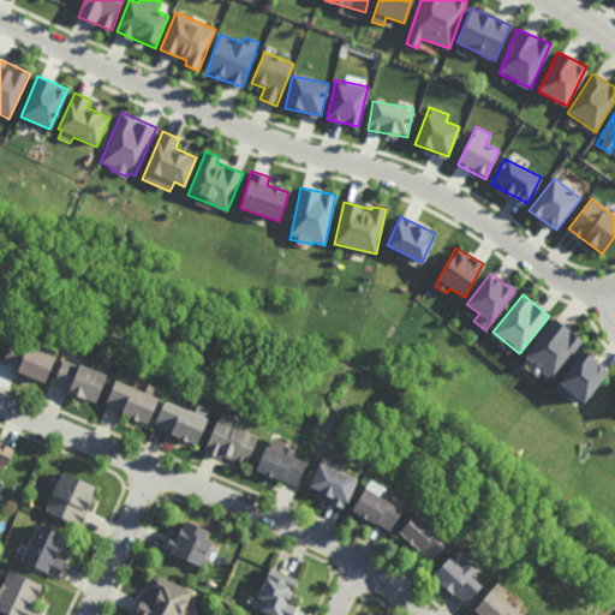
[(553,378),(583,340),(555,318),(524,357),(553,378)]
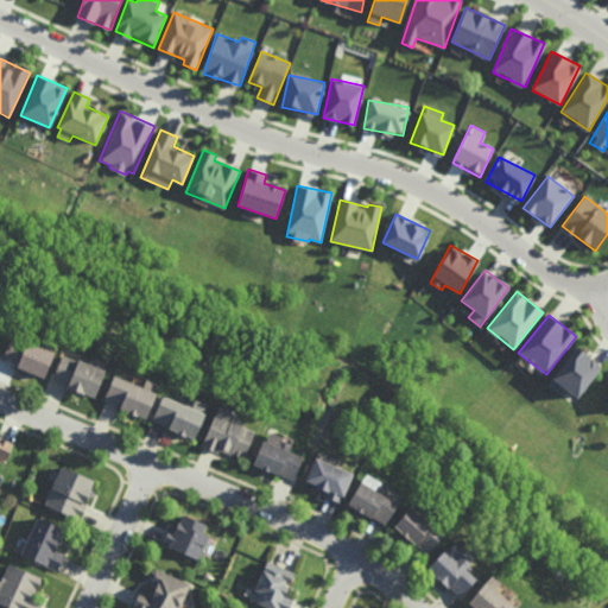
[(26,346),(27,342),(55,353),(44,379),(17,368),(18,366),(2,360),(11,340),(26,346)]
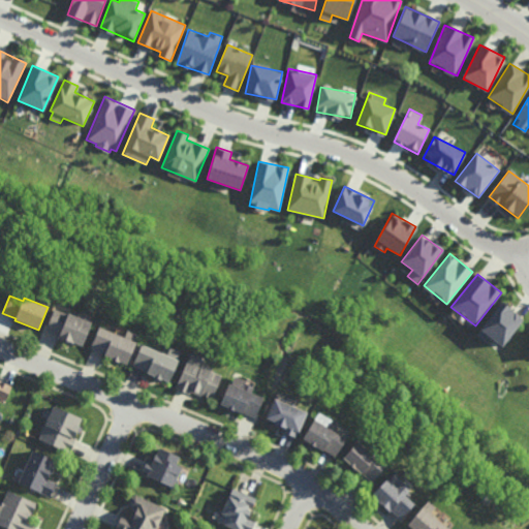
[(501,346),(523,319),(501,302),(479,329),(501,346)]
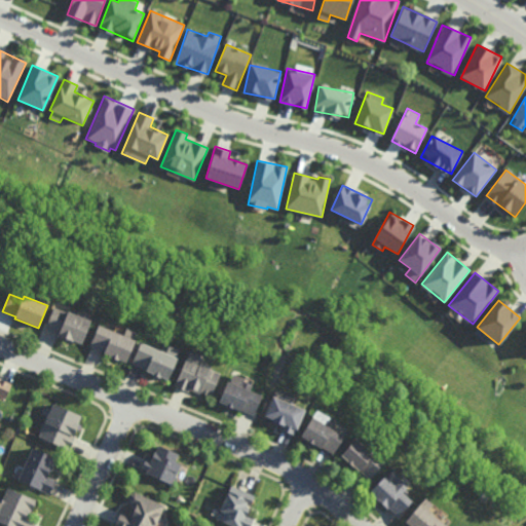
[(68,313),(69,311),(91,322),(82,344),(74,341),(73,342),(69,340),(68,341),(58,337),(60,333),(46,328),(54,307),(68,313)]
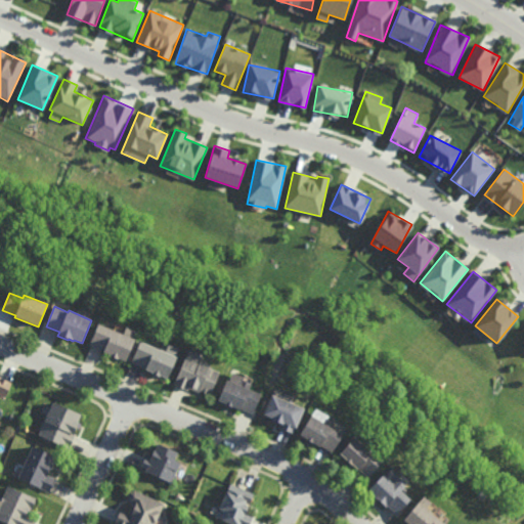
[(124,335),(127,328),(138,332),(135,340),(136,340),(127,362),(119,358),(118,360),(111,357),(112,355),(104,352),(104,351),(90,345),(99,324),(124,335)]
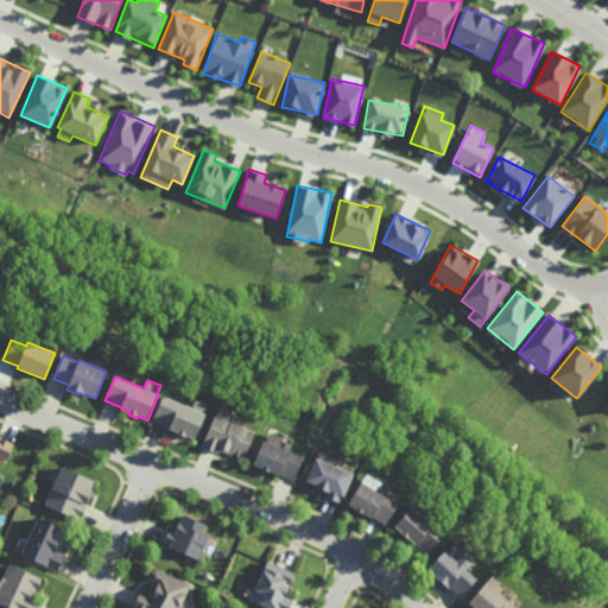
[(194,410),(197,400),(208,405),(204,415),(207,416),(196,441),(187,437),(187,438),(177,435),(178,432),(170,429),(171,428),(154,420),(164,397),(194,410)]
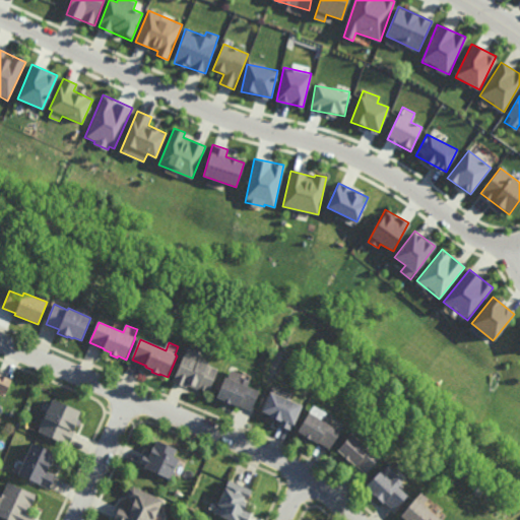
[(202,355),(200,359),(211,364),(210,366),(219,370),(209,392),(199,387),(198,390),(189,385),(187,389),(173,382),(185,355),(186,356),(189,349),(202,355)]
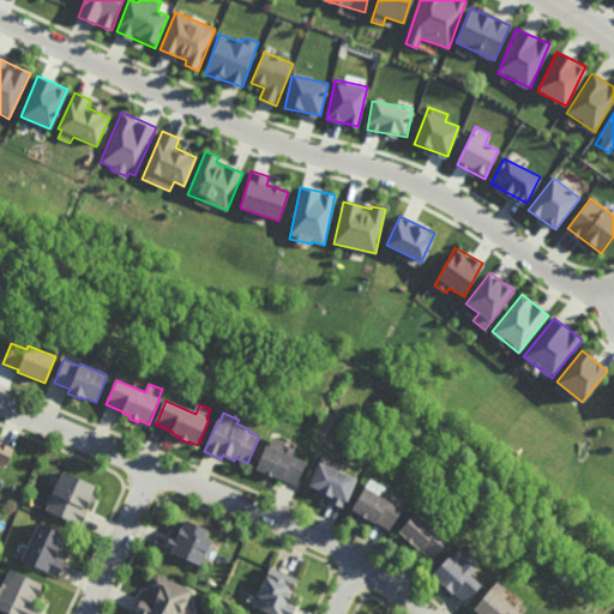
[(294,450),(292,457),(306,463),(295,485),(283,480),(283,481),(275,477),(275,479),(266,475),(268,474),(258,470),(269,446),(269,447),(274,437),(288,443),(287,446),(294,450)]
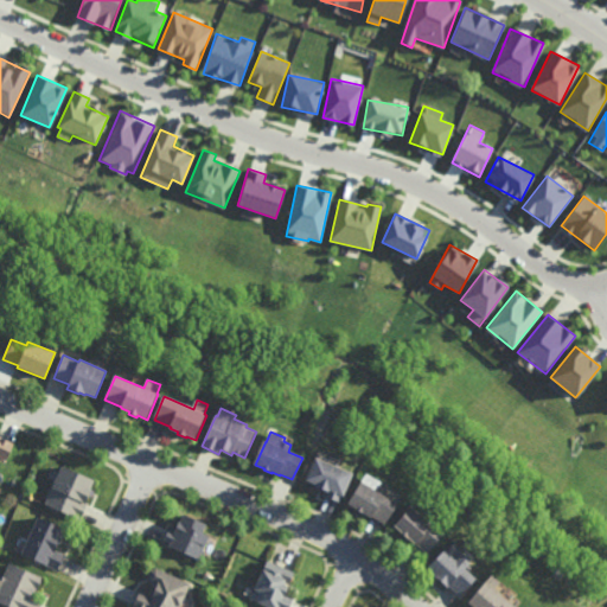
[(0,436),(14,443),(6,461),(0,458),(0,436)]
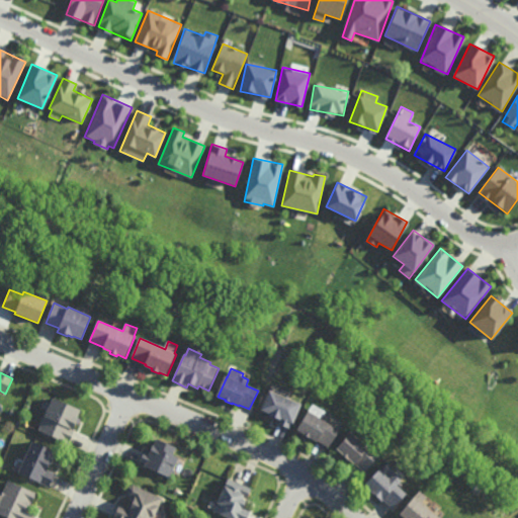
[(282,397),(283,395),(290,398),(289,400),(300,405),(292,424),(291,424),(290,429),(275,423),(276,419),(269,416),(270,414),(261,410),(269,391),(282,397)]
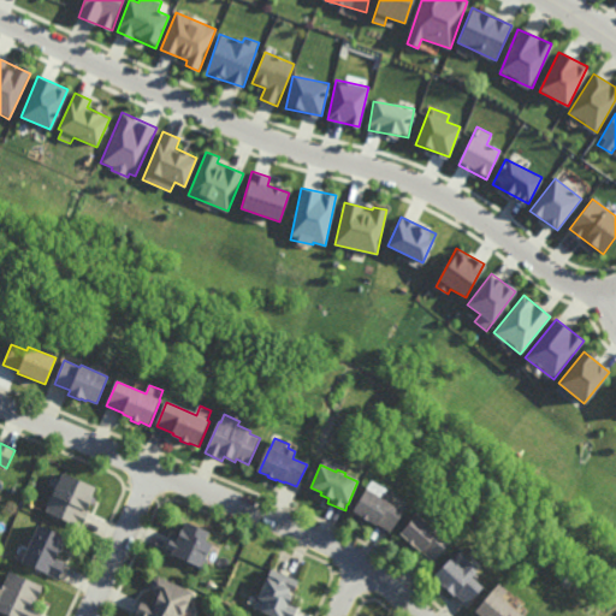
[(96,498),(93,504),(92,503),(88,510),(89,511),(82,527),(46,511),(48,505),(46,504),(51,496),(53,497),(59,481),(59,479),(60,474),(64,473),(96,489),(93,496),(96,498)]
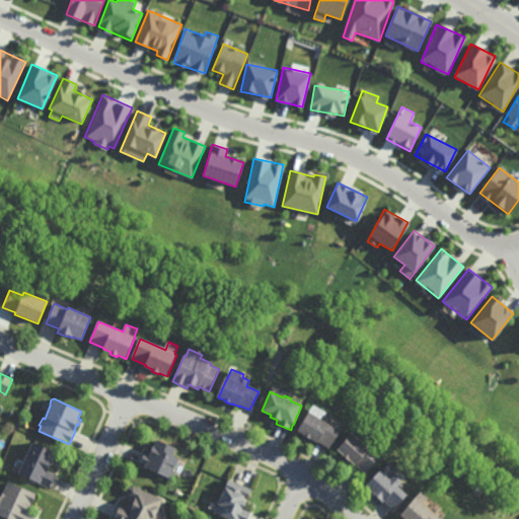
[(329,449),(318,442),(317,443),(310,439),(310,440),(304,436),(304,435),(297,431),(313,404),(326,413),(324,417),(331,421),(328,425),(341,432),(329,449)]
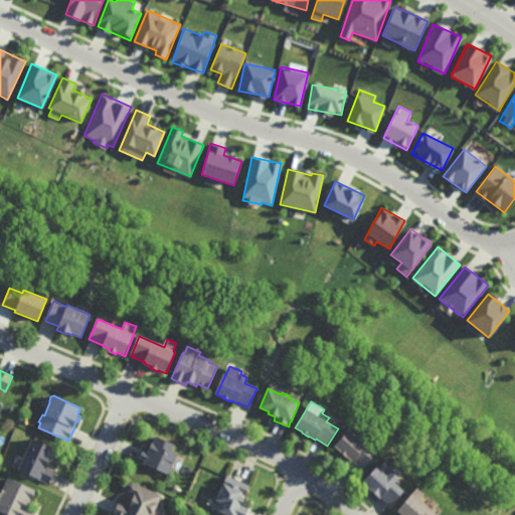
[(365,435),(364,436),(371,442),(367,446),(376,455),(362,471),(352,461),(352,462),(334,447),(349,431),(350,432),(356,425),(365,435)]
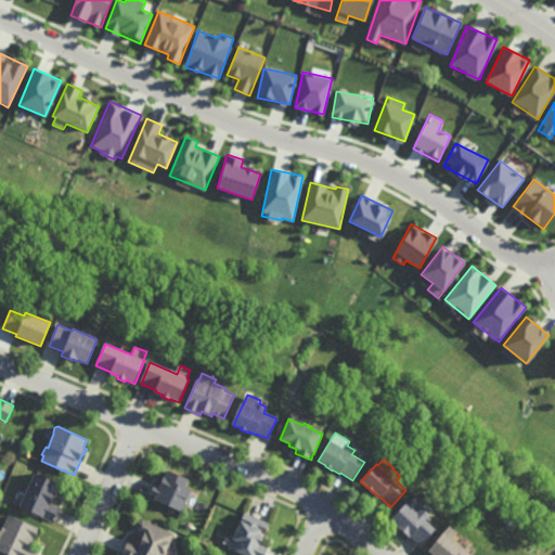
[(190,479),(185,488),(192,491),(182,512),(149,497),(155,482),(160,485),(164,477),(165,478),(168,470),(190,479)]
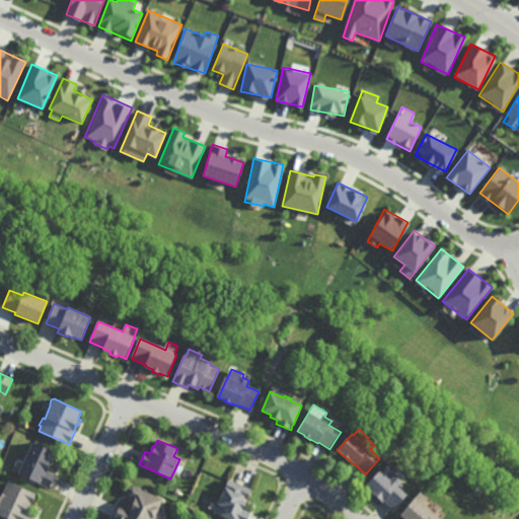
[(52,465),(50,464),(48,470),(56,473),(50,488),(18,474),(23,461),(23,459),(25,452),(28,450),(32,442),(57,453),(52,465)]
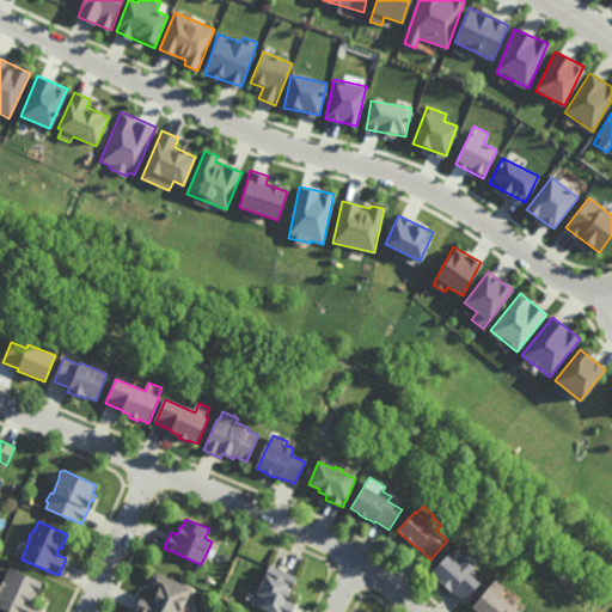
[(467,560),(466,561),(475,569),(470,575),(481,585),(464,603),(453,592),(451,593),(446,588),(446,589),(438,581),(438,580),(430,573),(448,555),(450,556),(457,549),(467,560)]
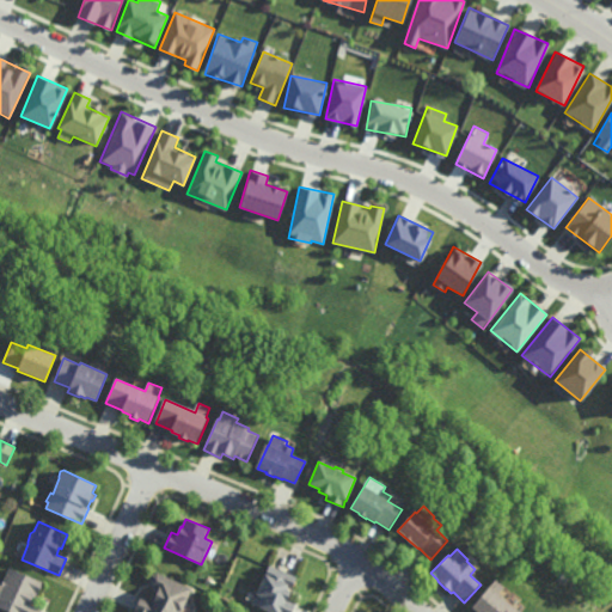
[(287,599),(297,604),(292,611),(270,611),(252,604),(261,586),(259,585),(261,581),(262,582),(269,564),(297,577),(287,599)]
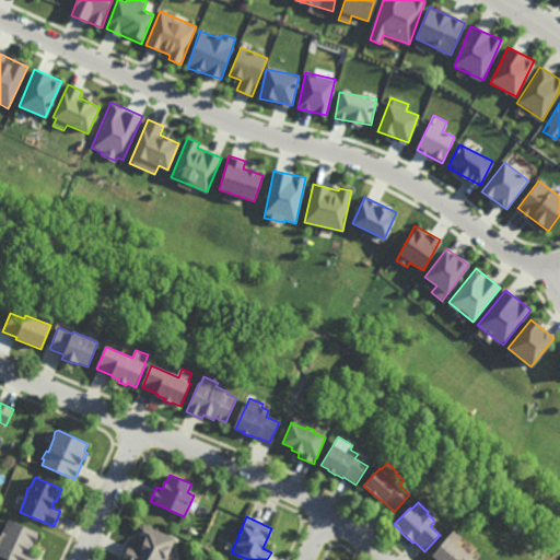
[(34,544),(33,543),(31,546),(27,550),(39,556),(37,559),(10,559),(0,555),(0,537),(9,518),(39,533),(34,544)]
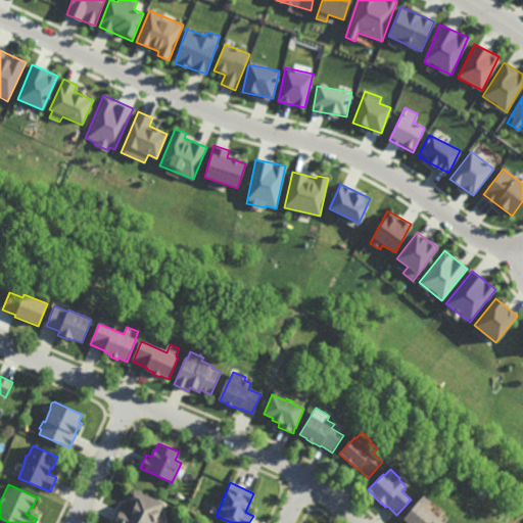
[(155,522),(113,522),(121,508),(128,511),(132,502),(130,501),(129,495),(131,491),(135,489),(164,504),(155,522)]
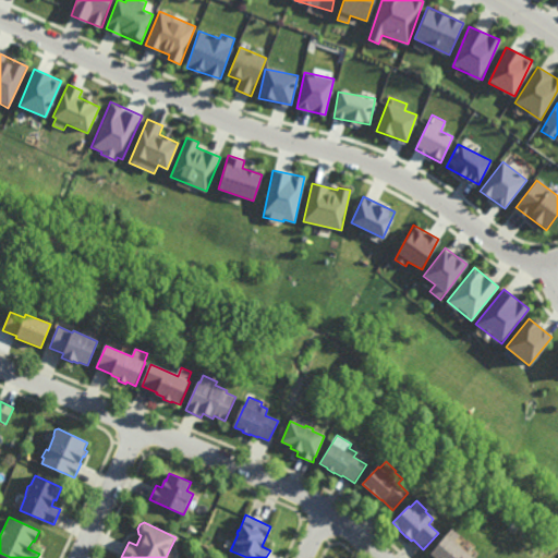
[(435,557),(432,555),(452,529),(461,535),(455,543),(472,557),(435,557)]
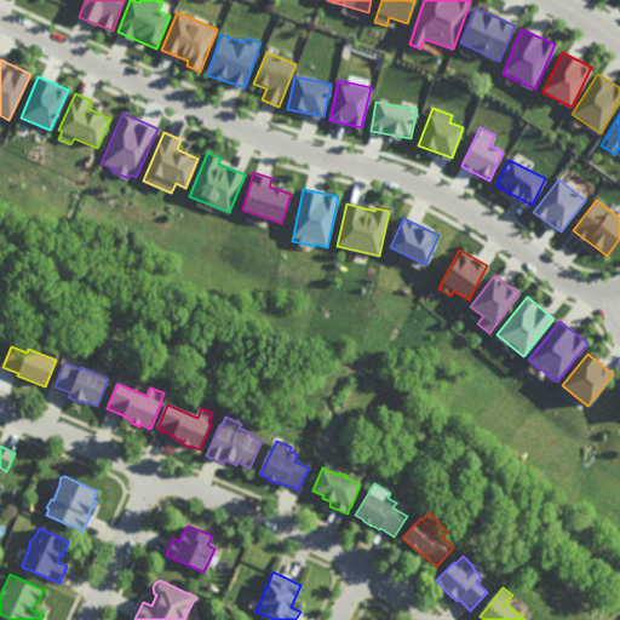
All buildings are outlined.
